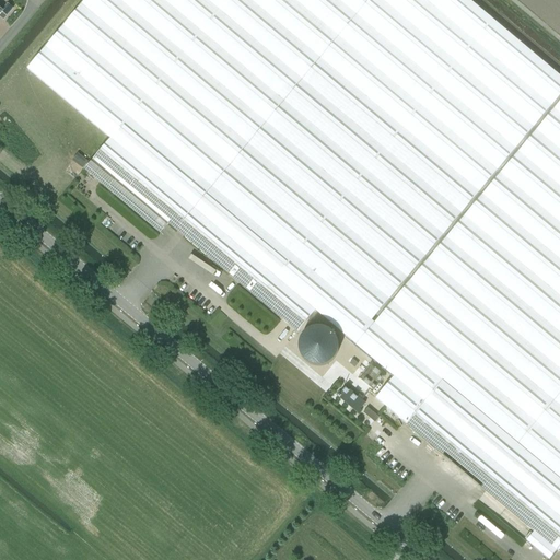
[(315,311),(356,346),(374,323),(372,321),(479,191),(559,94),(559,76),(469,0),(84,0),(27,69),(111,139),(315,311)]
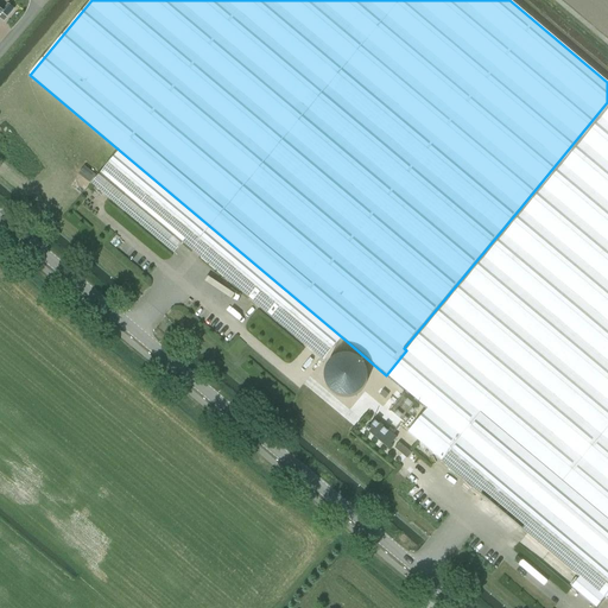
[(0,18),(4,23),(14,10),(8,5),(2,13),(0,11),(0,18)]
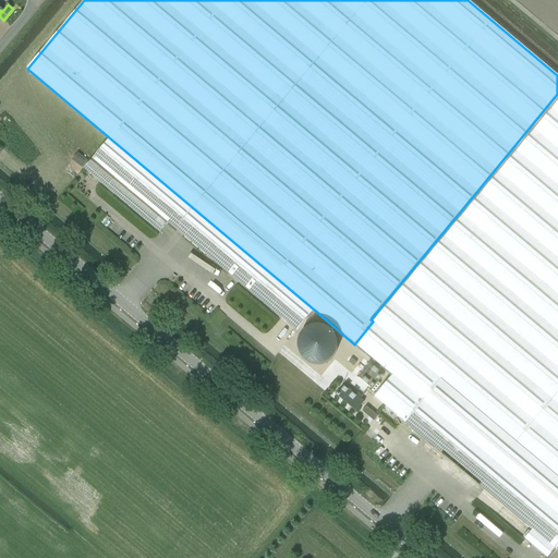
[(373,397),(403,423),(437,381),(557,484),(557,544),(554,549),(557,552),(557,100),(534,130),(373,322),(354,344),(391,375),(373,397)]
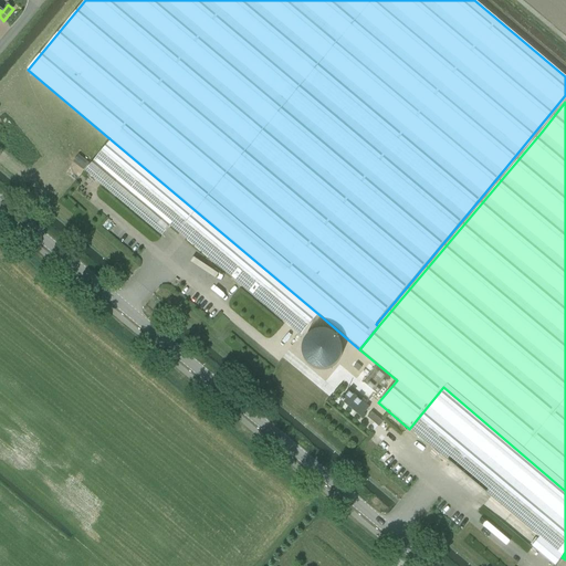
[(301,336),(318,314),(112,140),(85,171),(161,236),(170,227),(301,336)]
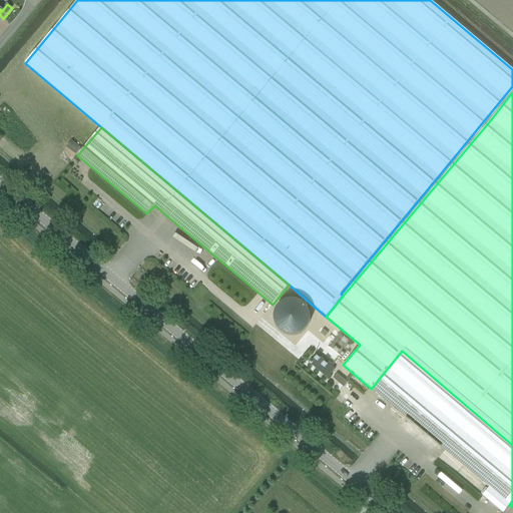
[(340,335),(329,347),(342,358),(353,346),(340,335)]
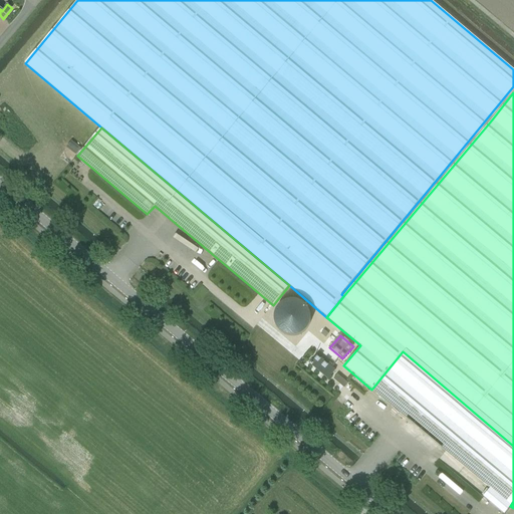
[(513,446),(403,351),(371,390),(489,489),(482,497),(502,513),(503,513),(510,506),(513,501),(513,446)]
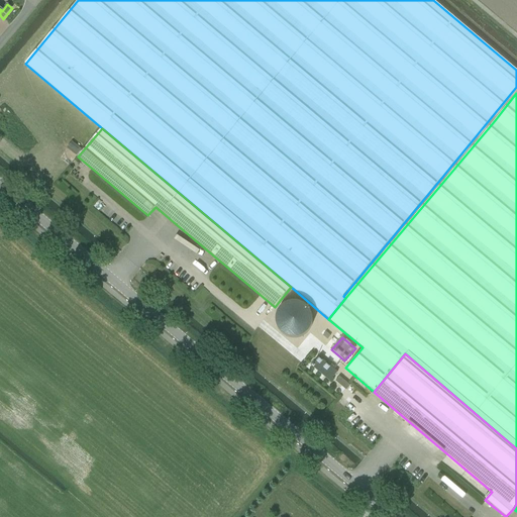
[(311,366),(329,382),(337,372),(319,356),(311,366)]
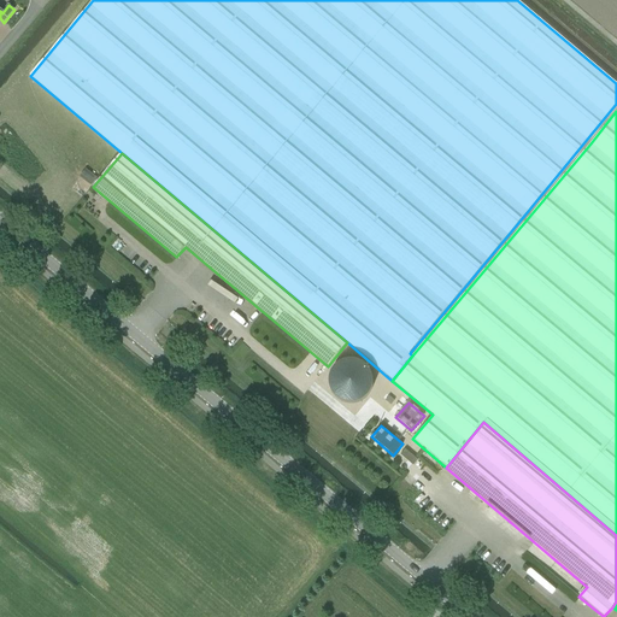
[(400,454),(413,465),(417,460),(405,450),(400,454)]
